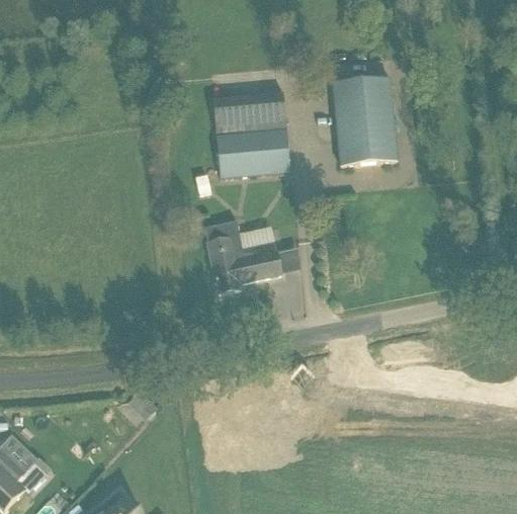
[(340,167),(398,162),(391,76),(333,81),(340,167)]
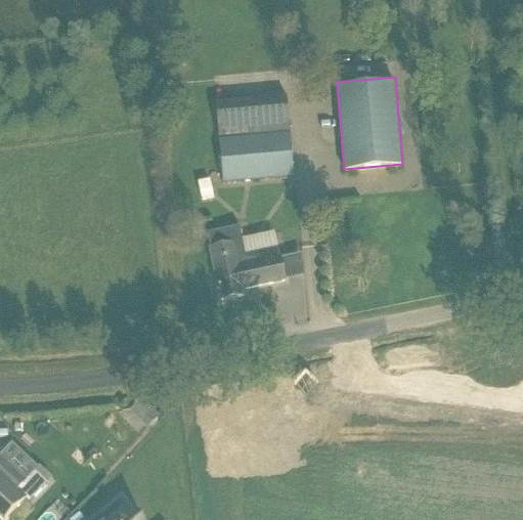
[(222,179),(293,173),(290,128),(218,134),(222,179)]
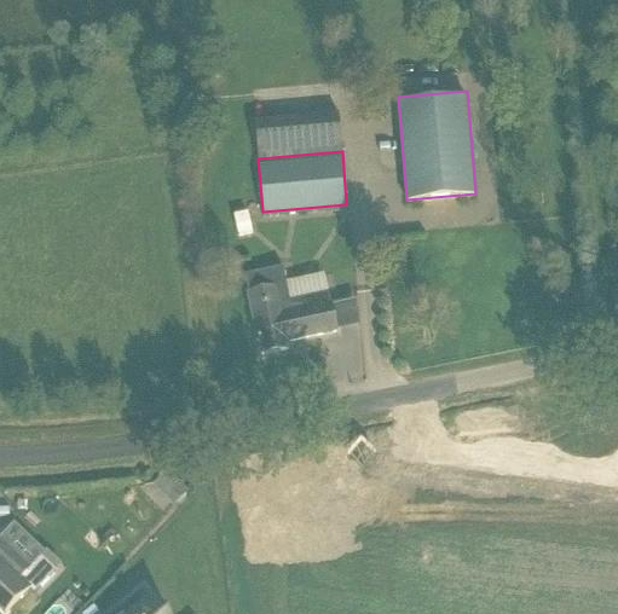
[(283,265),(246,272),(249,291),(261,352),(288,346),(287,339),(336,328),(330,302),(328,290),(290,299),(283,265)]
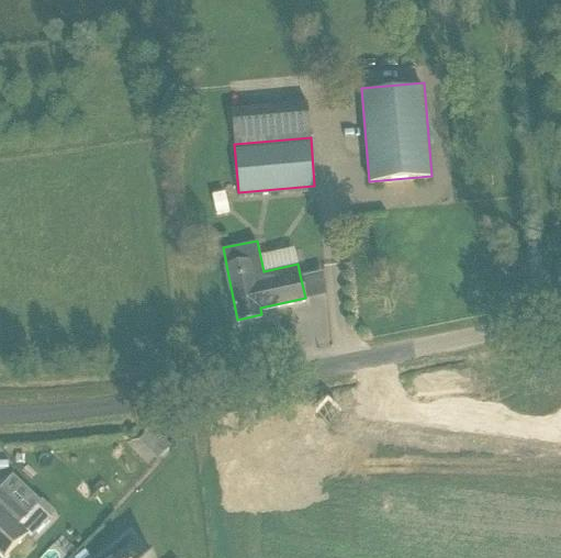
[(148,431),(141,438),(159,458),(167,450),(148,431)]
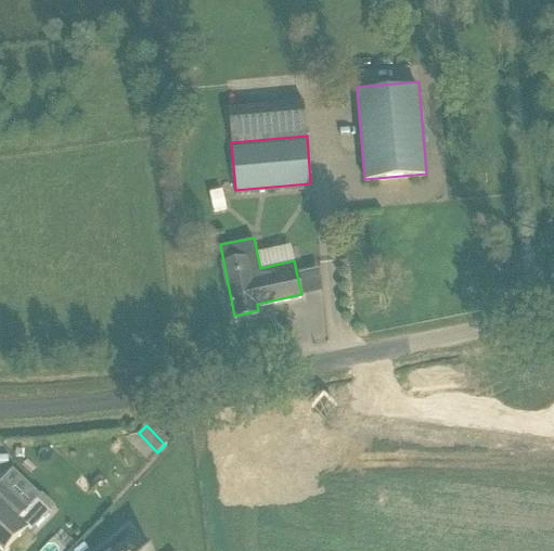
[(0,546),(5,550),(26,528),(29,532),(51,510),(37,497),(28,507),(0,479),(0,546)]
